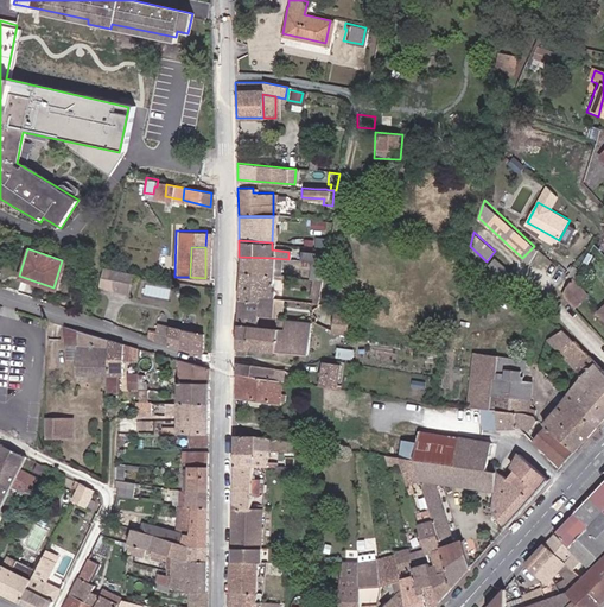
[(299,252),(298,260),(309,261),(316,263),(317,254),(299,252)]
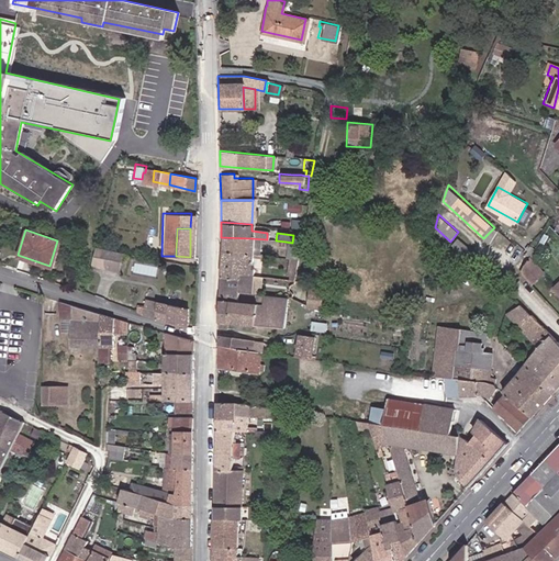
[(252,238),(221,237),(221,250),(250,254),(252,238)]
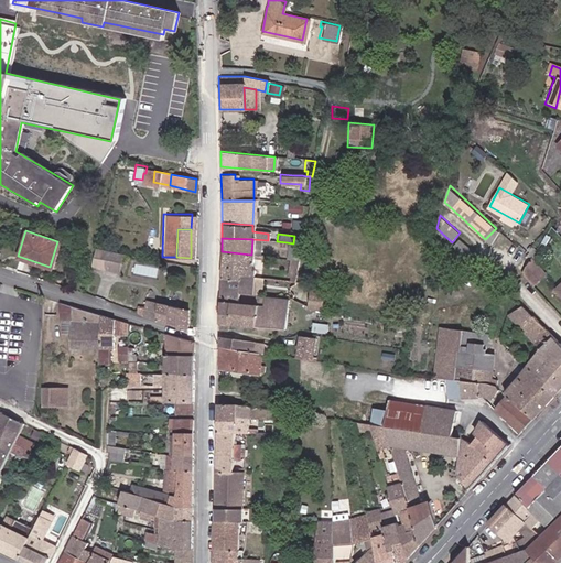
[(462,239),(456,246),(467,257),(474,249),(462,239)]
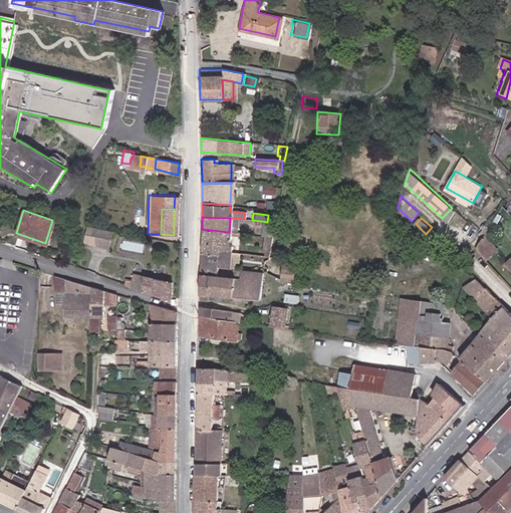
[(267,222),(261,221),(259,236),(270,238),(273,223),(269,222),(267,222)]
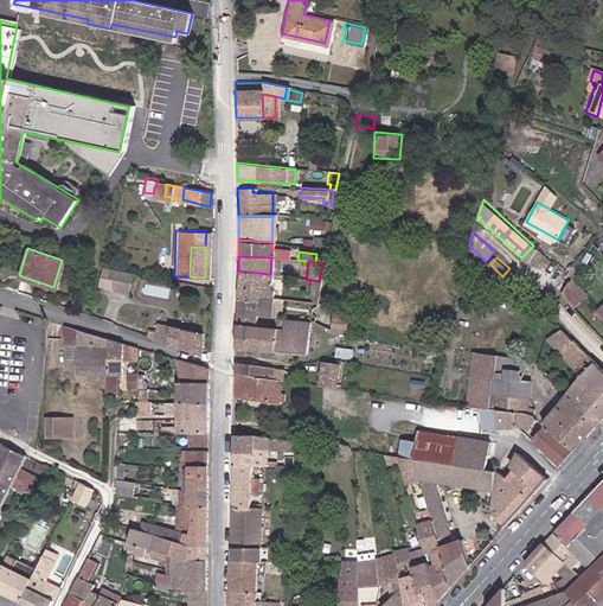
[(101,287),(133,291),(135,268),(103,266),(101,287)]
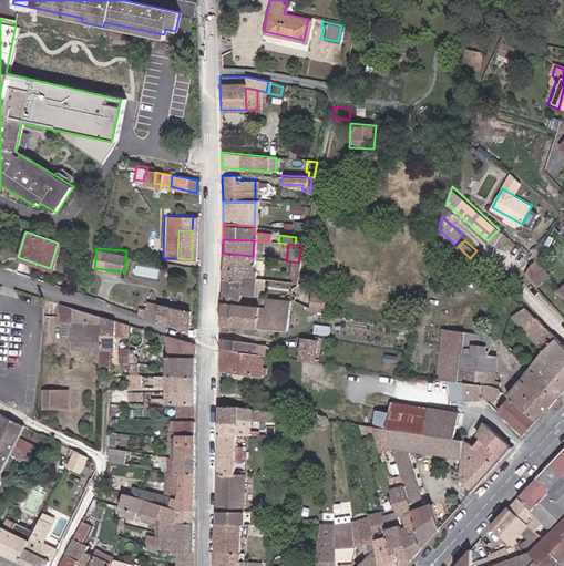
[(253,256),(223,253),(221,279),(241,281),(242,277),(252,278),(253,256)]
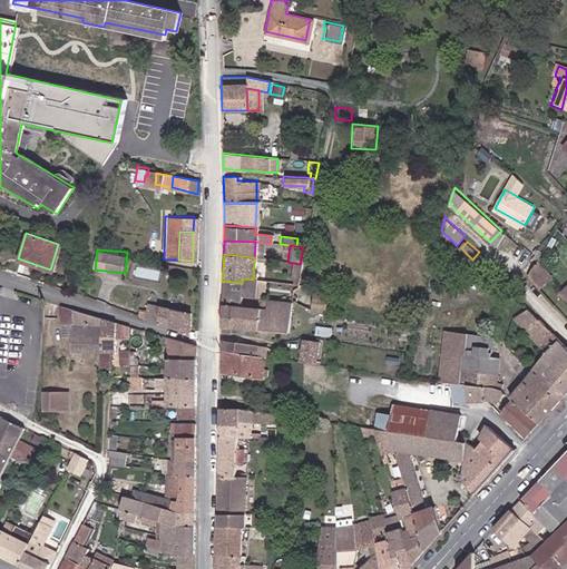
[(549,278),(535,264),(526,277),(537,290),(549,278)]
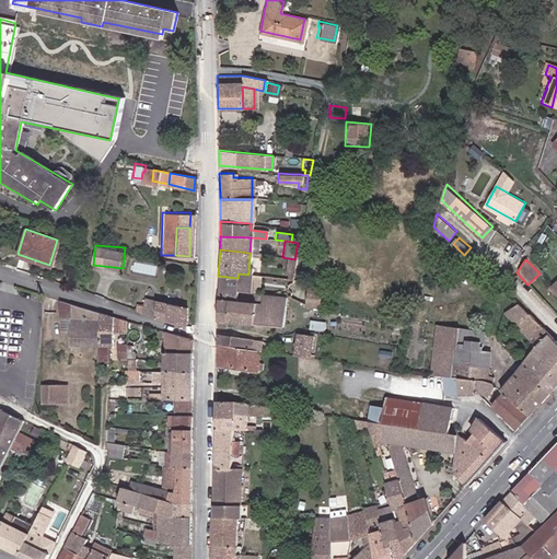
[(238,278),(218,276),(217,299),(229,300),(236,300),(238,291),(238,290),(247,291),(248,275),(239,274),(238,278)]
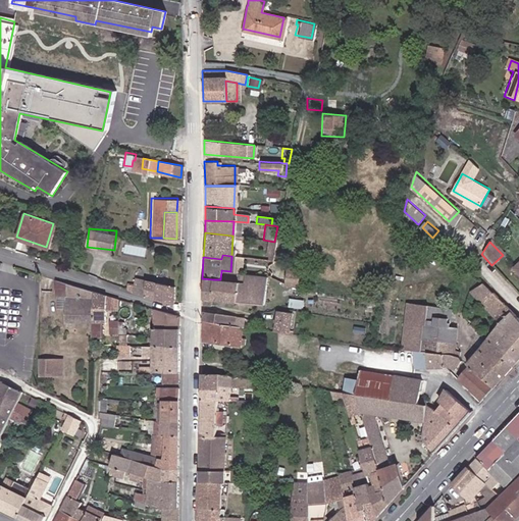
[(459,281),(468,291),(483,281),(466,266),(459,281)]
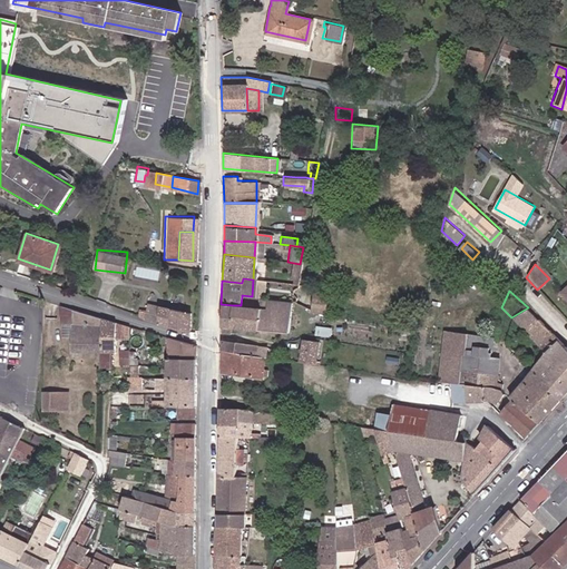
[(313,311),(330,311),(331,293),(314,293),(313,311)]
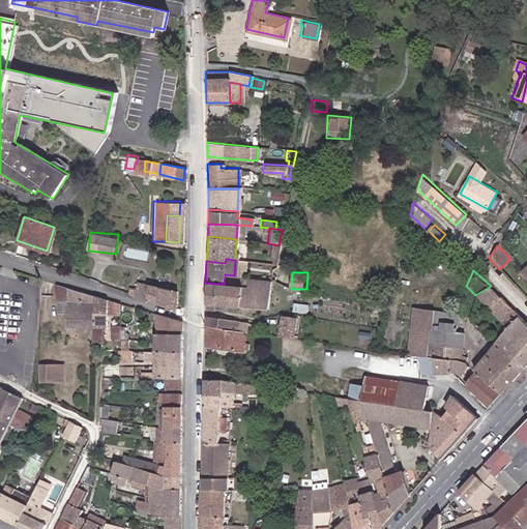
[(241,286),(238,305),(266,310),(269,283),(241,280),(241,286)]
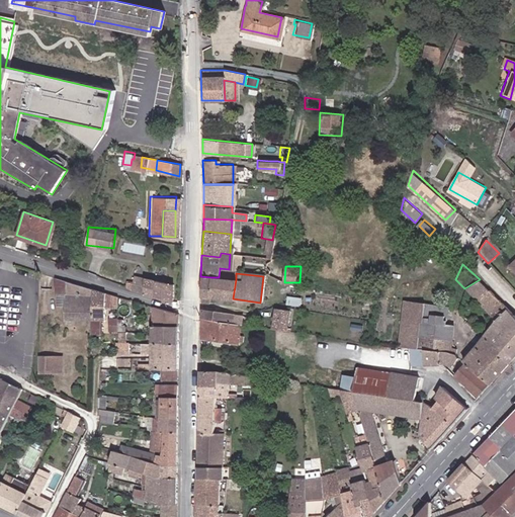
[(129,290),(170,300),(171,286),(130,276),(129,290)]
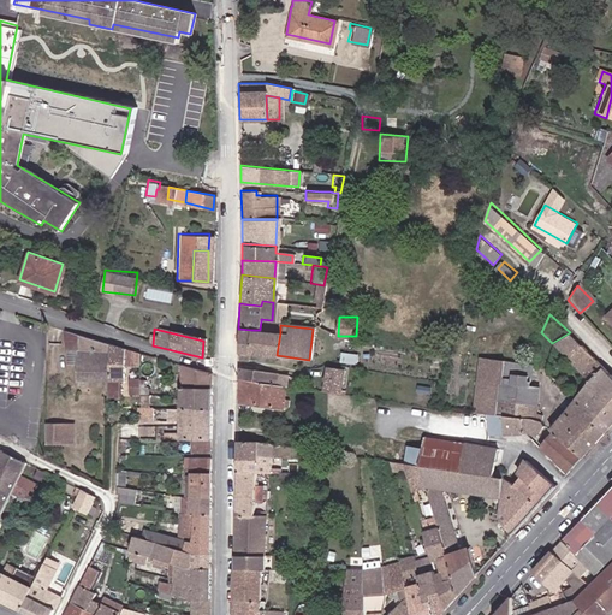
[(251,330),(238,329),(237,342),(237,352),(249,353),(251,330)]
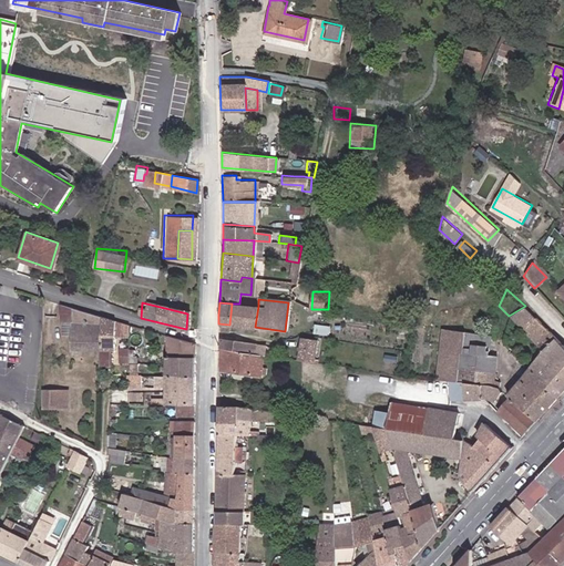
[(69,307),(59,304),(59,318),(63,319),(69,319),(69,307)]
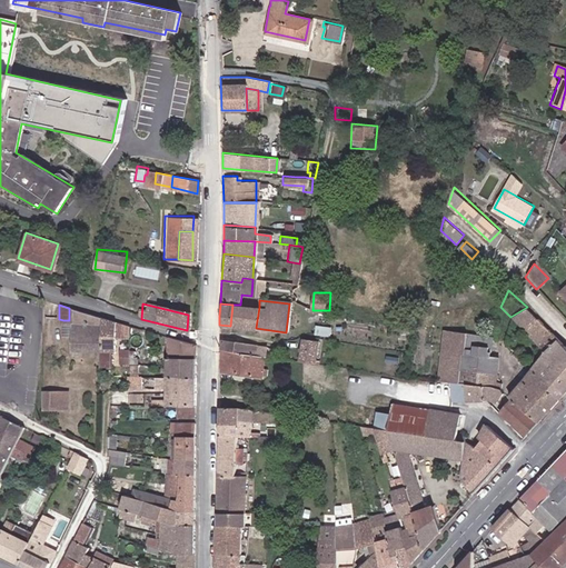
[(240,305),(232,305),(230,326),(256,328),(259,307),(240,305)]
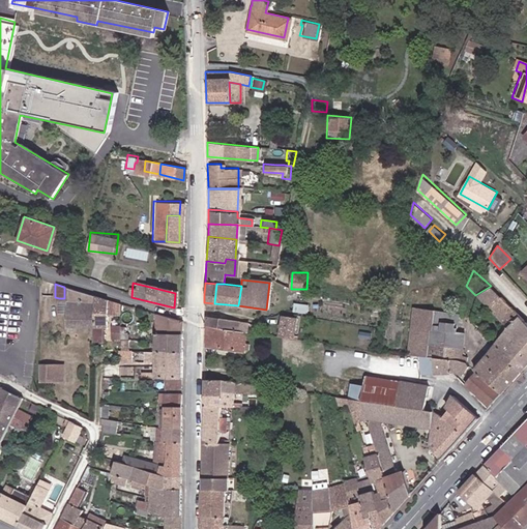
[(495,345),(519,372),(526,361),(526,324),(491,286),(475,295),(507,329),(495,345)]
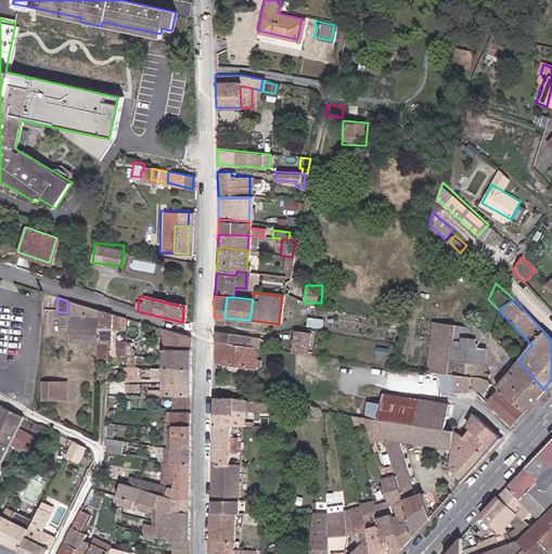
[(67,340),(97,340),(97,309),(67,300),(67,312),(67,323),(67,340)]
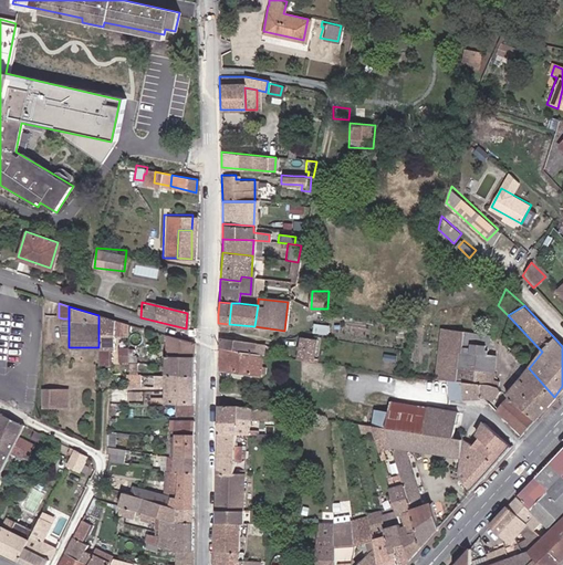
[(98,347),(98,363),(107,363),(107,347),(112,347),(112,334),(112,320),(98,315),(98,347)]
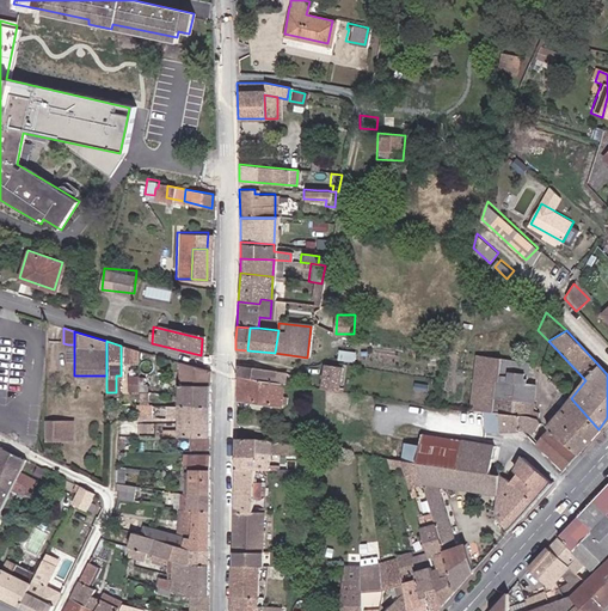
[(121,346),(121,361),(135,361),(135,350),(121,346)]
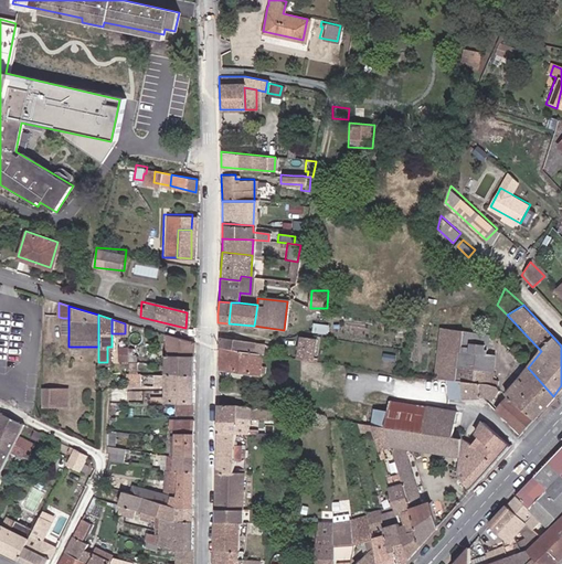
[(487,332),(437,326),(430,378),(447,380),(479,384),(477,400),(490,402),(498,393),(496,389),(494,380),(489,380),(492,355),(485,354),(457,351),(458,347),(485,350),(487,332)]
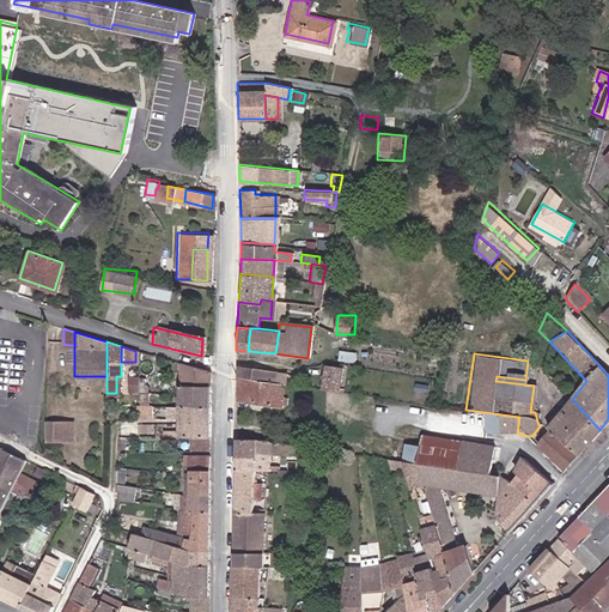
[(177,397),(207,398),(207,373),(178,364),(177,397)]
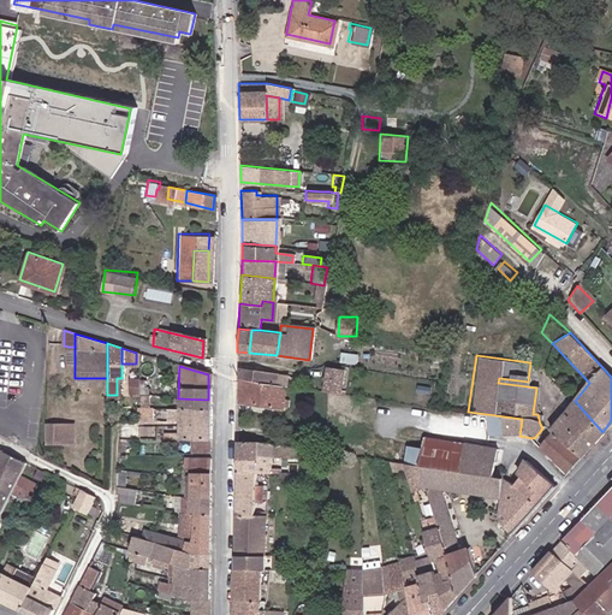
[(326,367),(322,391),(328,391),(342,392),(344,370),(326,367)]
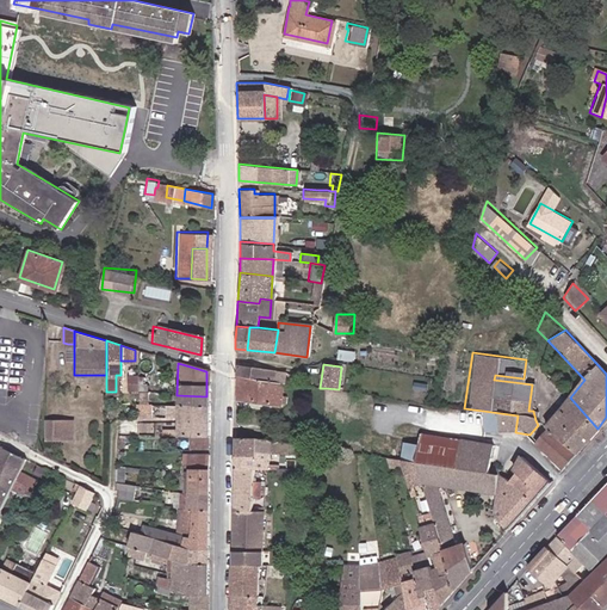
[(279,371),(235,365),(235,376),(273,381),(273,375),(278,376),(279,371)]
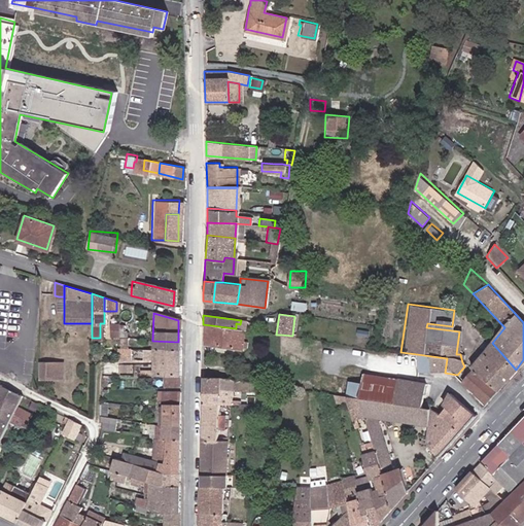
[(236,328),(203,324),(203,344),(240,349),(240,347),(244,348),(245,342),(241,341),(242,329),(236,328)]
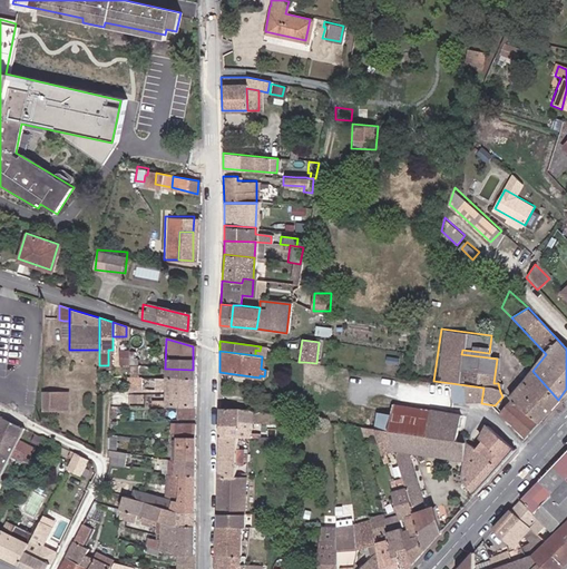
[(165,378),(193,379),(193,370),(165,369),(165,378)]
